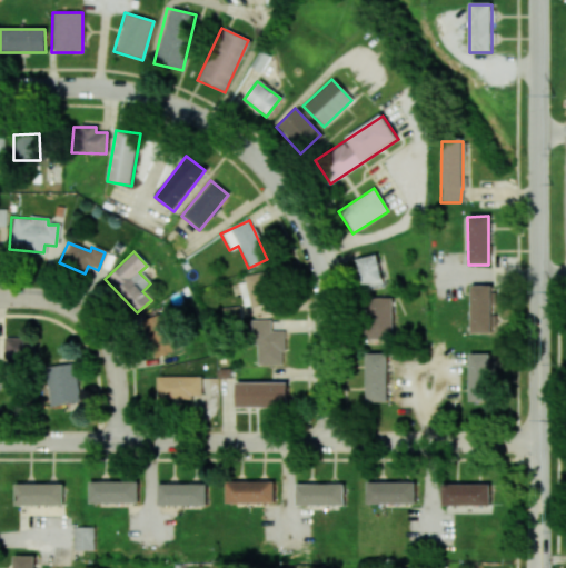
[(360,290),(381,288),(378,256),(357,258),(360,290)]
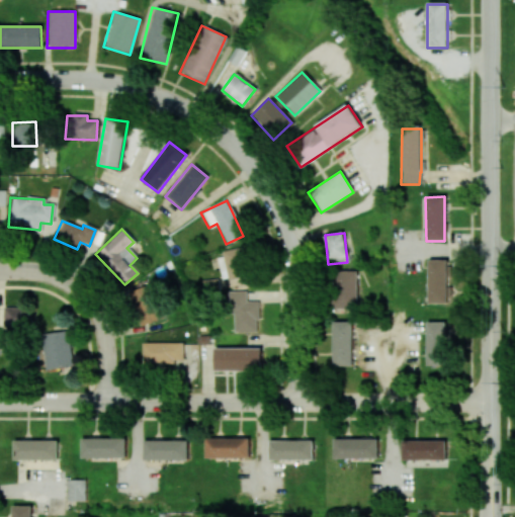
[(220,282),(247,278),(244,248),(217,252),(220,282)]
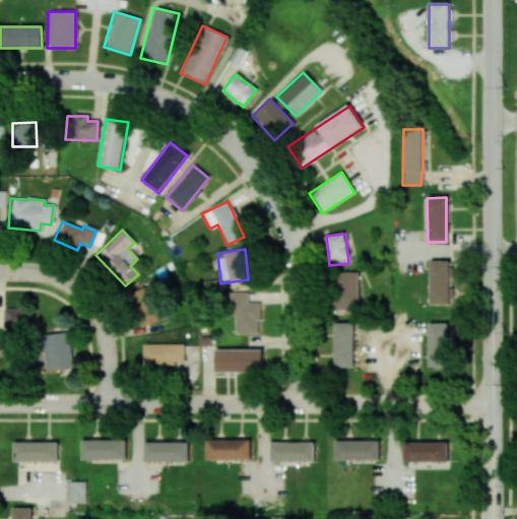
[(429,306),(449,306),(449,262),(430,261),(429,306)]
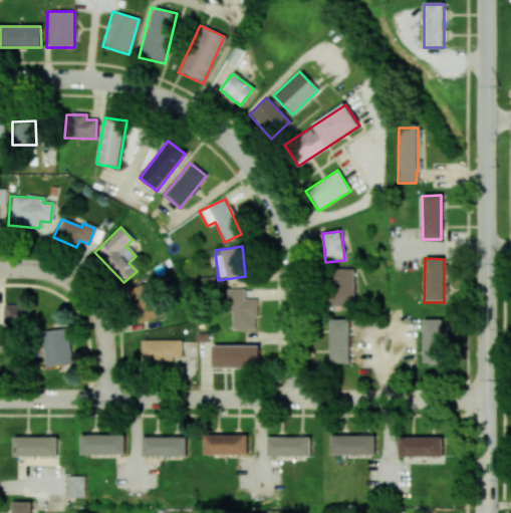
[(352,269),(329,270),(330,308),(353,308),(352,269)]
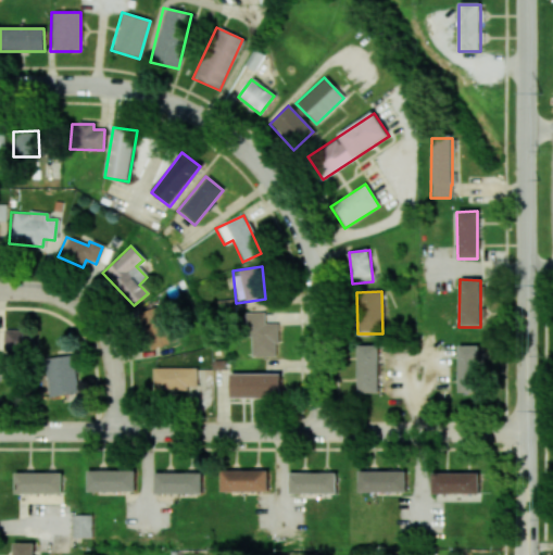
[(162,305),(137,315),(152,351),(177,340),(162,305)]
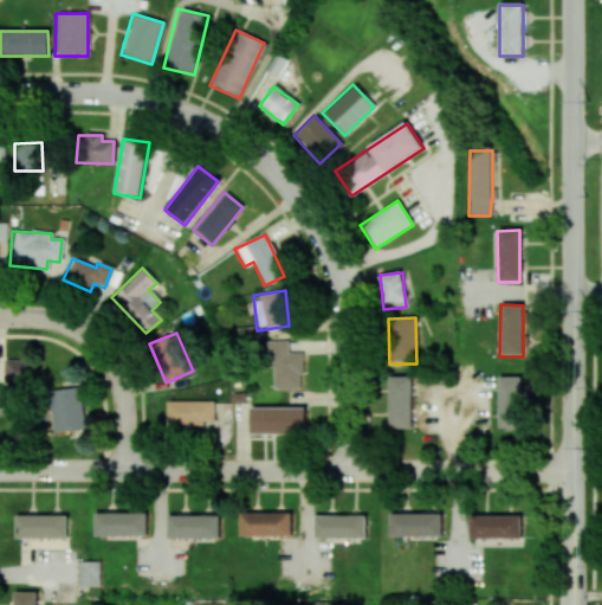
[(271,388),(299,390),(299,353),(286,353),(286,341),(265,341),(265,364),(272,364),(271,388)]
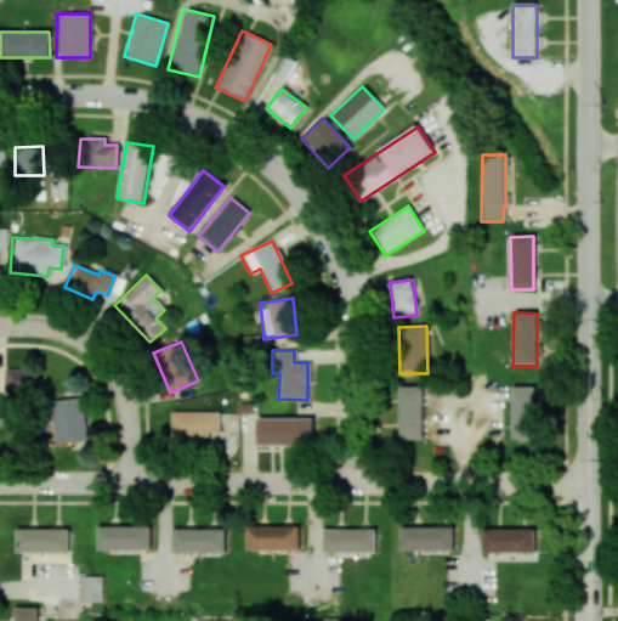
[(35,393),(35,371),(3,371),(3,394),(35,393)]
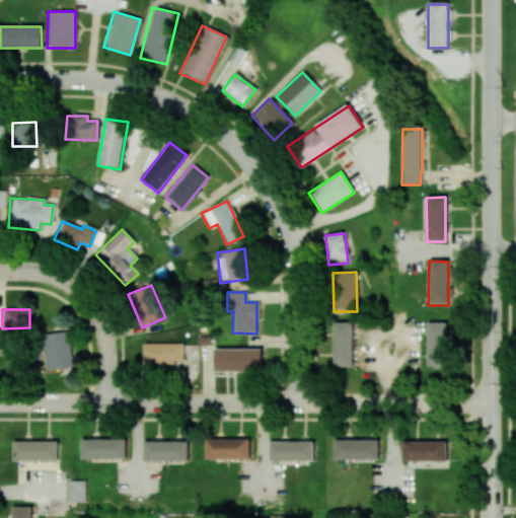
[(351,322),(332,323),(333,368),(353,367),(351,322)]
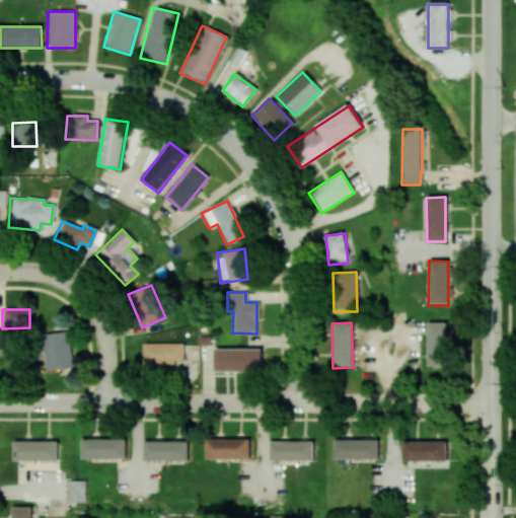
[(445,323),(426,324),(427,368),(446,367),(445,323)]
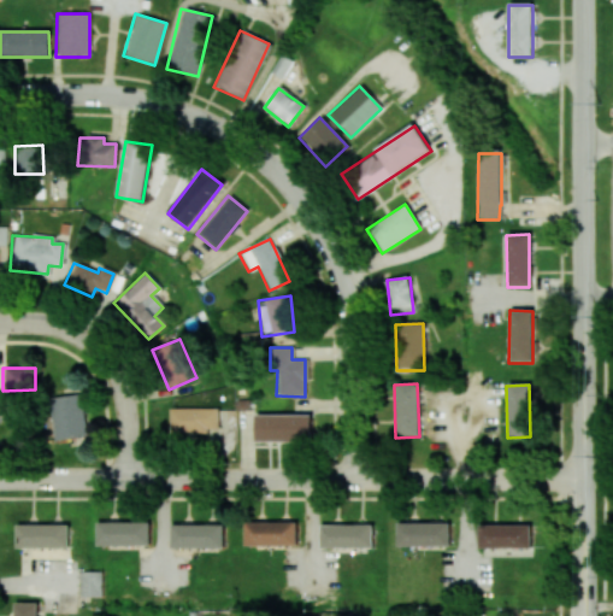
[(52,440),(84,436),(80,396),(47,398),(52,440)]
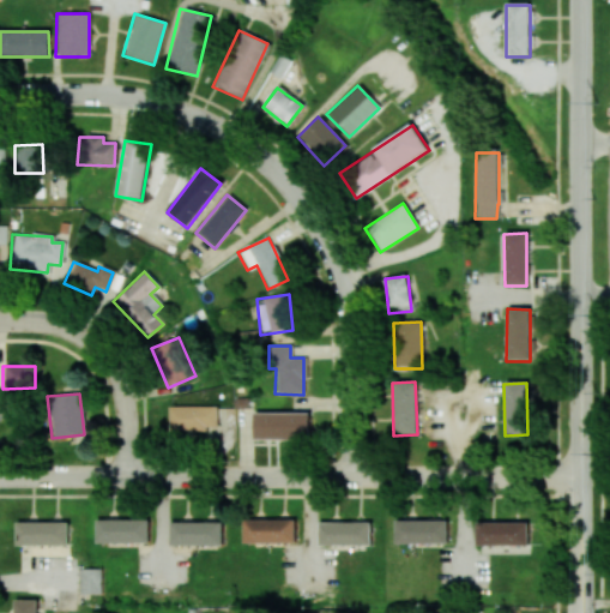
[(167,408),(167,431),(215,431),(215,407),(167,408)]
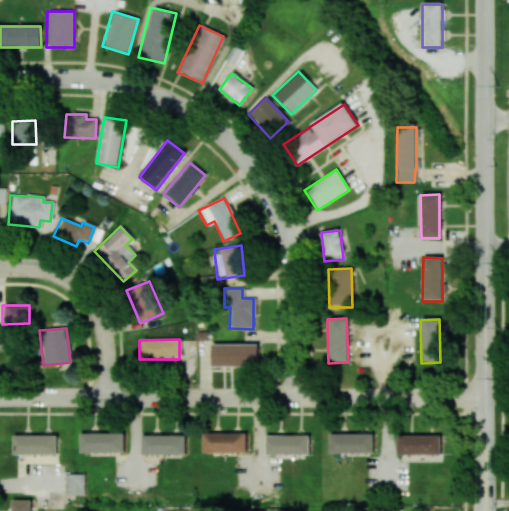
[(211,367),(257,368),(258,345),(211,344),(211,367)]
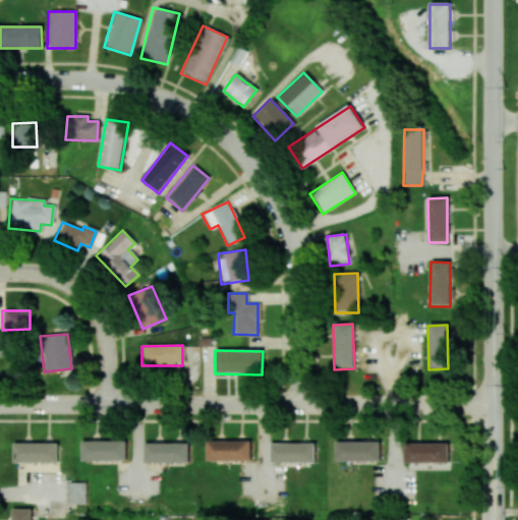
[(125,441),(80,442),(81,461),(125,461),(125,441)]
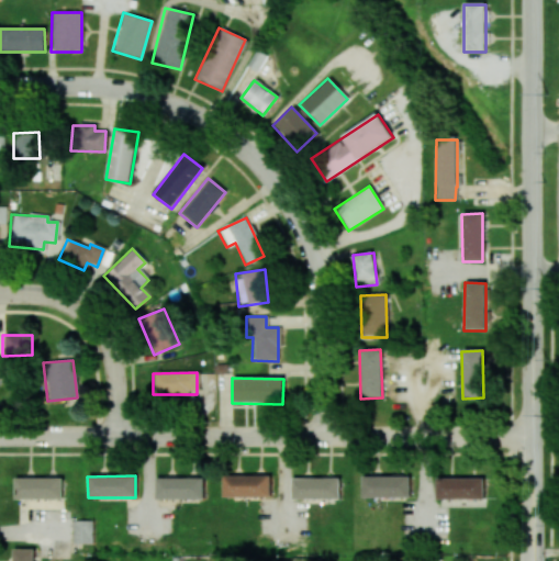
[(270,477),(222,477),(222,497),(270,497),(270,477)]
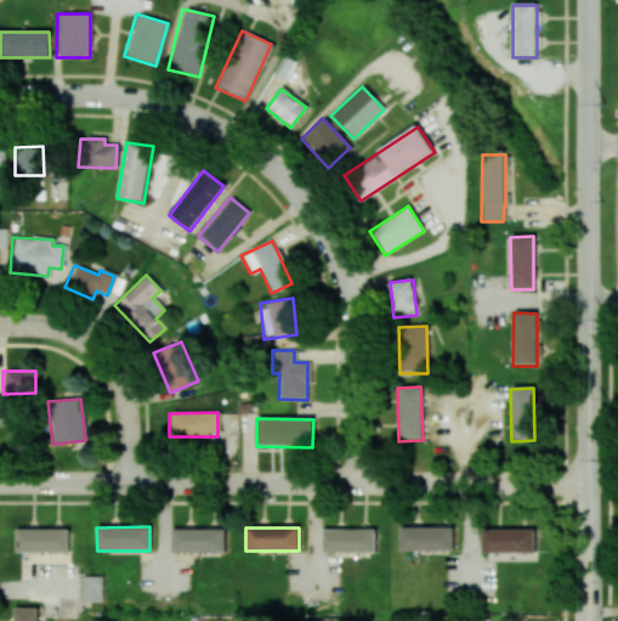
[(15,553),(68,553),(68,530),(16,529),(15,553)]
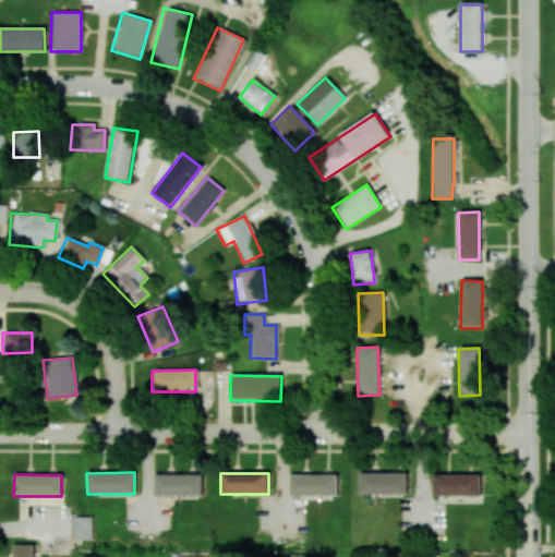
[(202,496),(201,474),(153,475),(154,496),(202,496)]
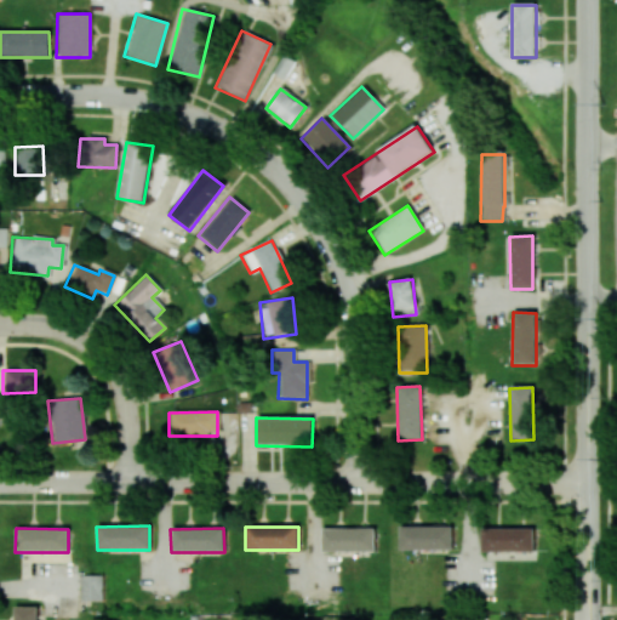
[(451,528),(399,528),(399,551),(451,551),(451,528)]
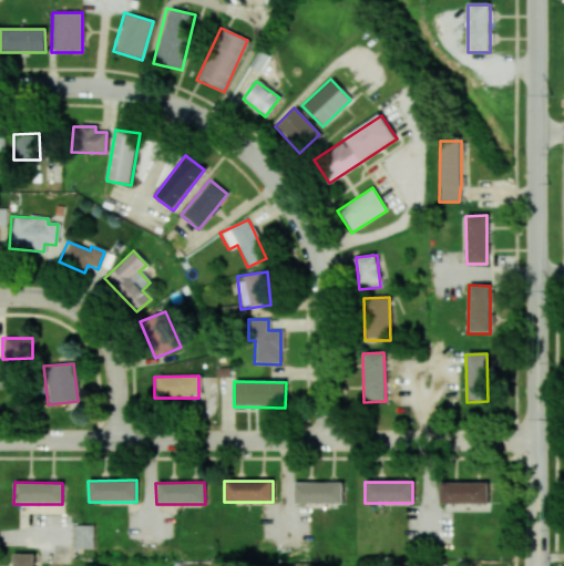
[(294,504),(342,505),(342,483),(294,483),(294,504)]
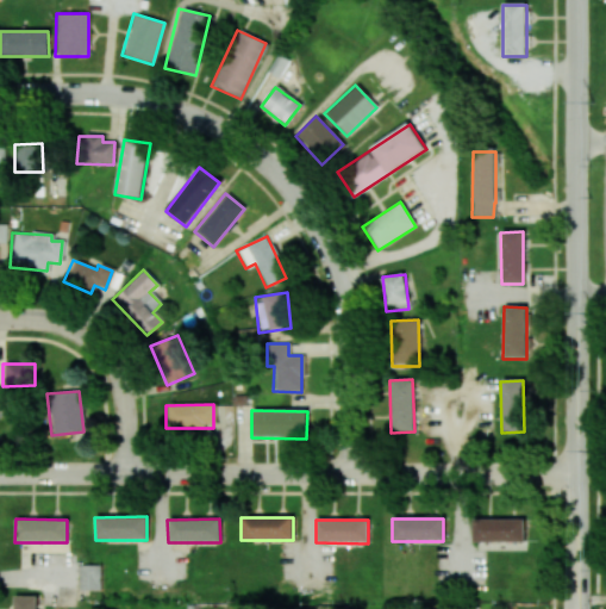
[(523,542),(523,520),(470,520),(472,542),(523,542)]
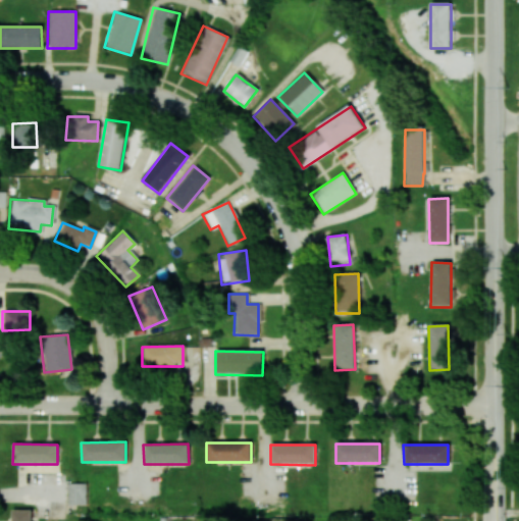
[(85,505),(85,484),(66,484),(66,506),(85,505)]
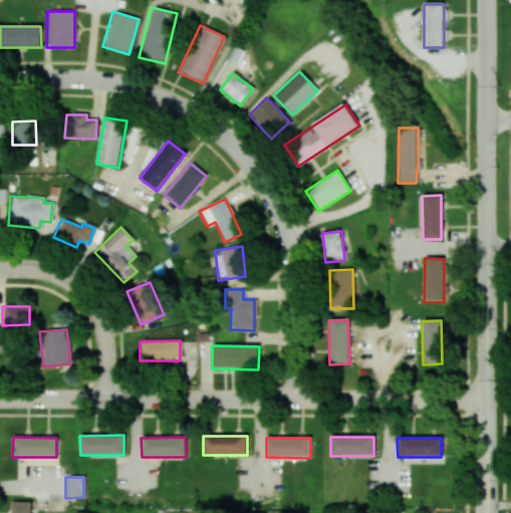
[(30,512),(30,503),(11,503),(10,512),(30,512)]
